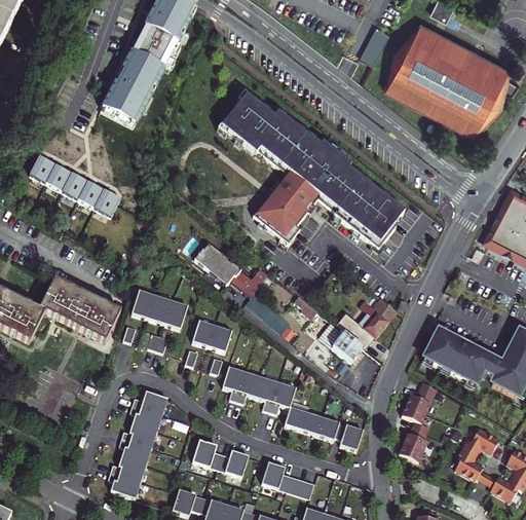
[(0,0),(0,42),(21,0),(0,0)]
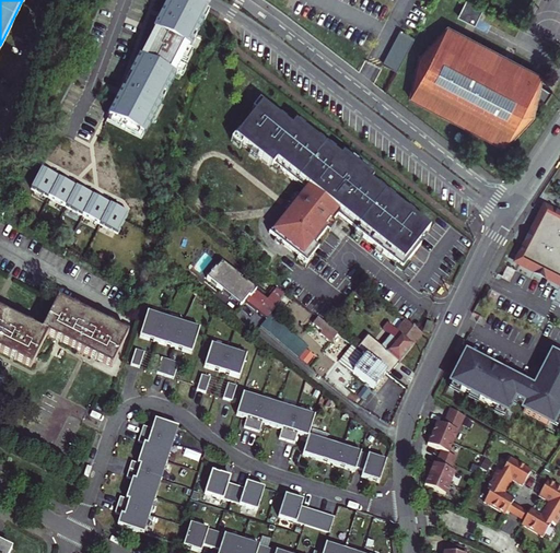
[(166,0),(108,110),(144,129),(210,7),(197,0),(166,0)]
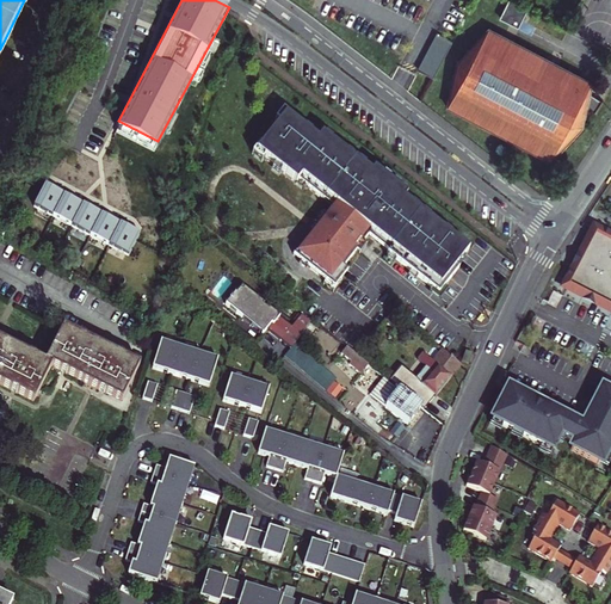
[(530,1),(528,0),(507,0),(503,11),(520,19),(530,1)]
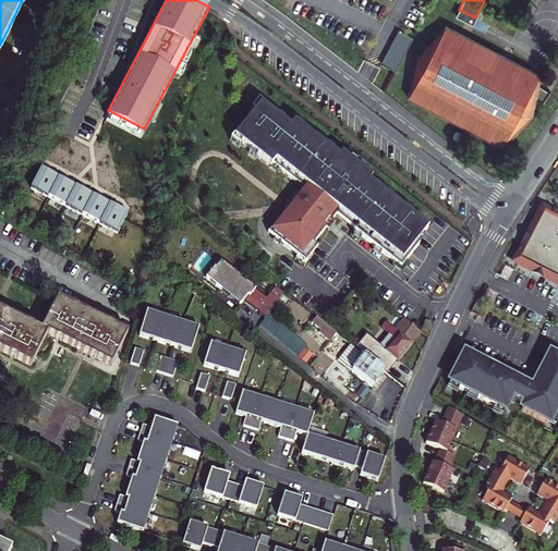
[(420,49),(411,89),(504,137),(532,107),(534,94),(545,95),(550,85),(538,78),(541,69),(480,36),(448,20),(420,49)]
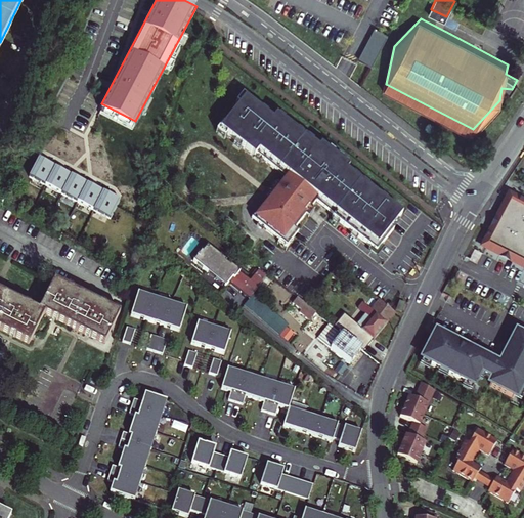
[(374,60),(389,30),(376,23),(360,53),(374,60)]
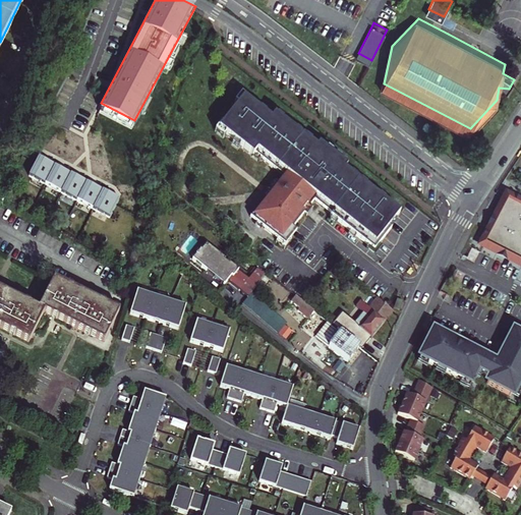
[(271,114),(242,92),(218,121),(251,150),(254,148),(281,171),(271,183),(273,185),(251,212),(283,239),(295,226),(291,222),(313,195),(331,210),(329,212),(373,246),(391,224),(389,222),(400,209),(344,164),(346,162),(319,140),(315,141),(299,132),(275,110),(271,114)]
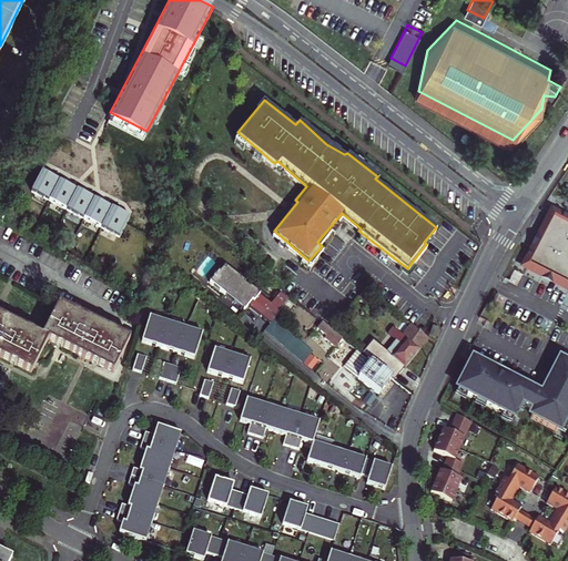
[(49,195),(59,175),(41,166),(31,185),(49,195)]
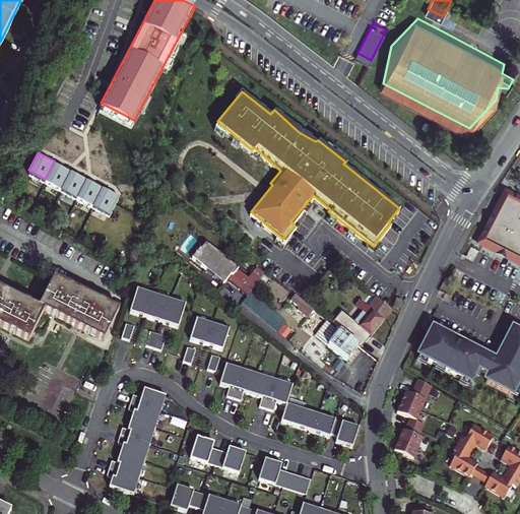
[(60,187),(69,169),(54,161),(45,179),(60,187)]
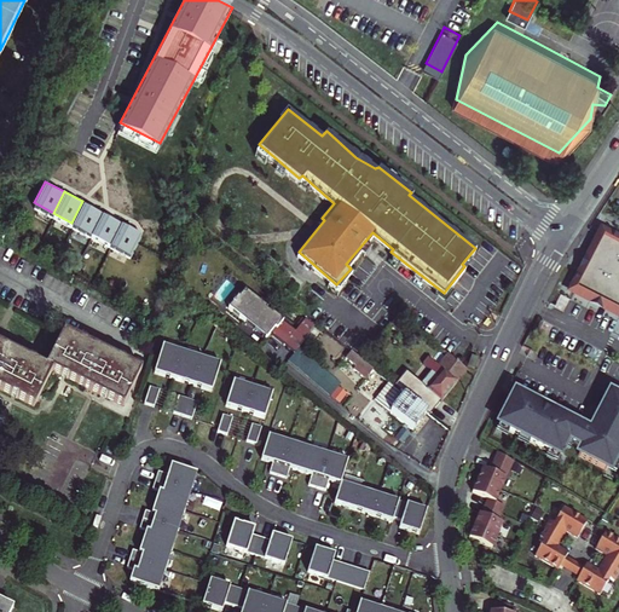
[(71,223),(91,232),(102,211),(82,201),(71,223)]
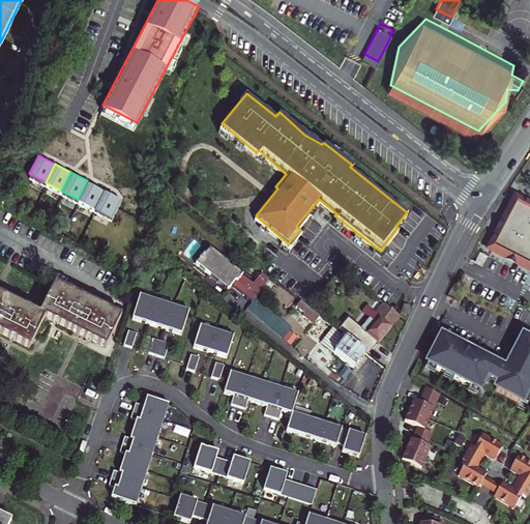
[(78,199),(94,207),(104,188),(87,180),(78,199)]
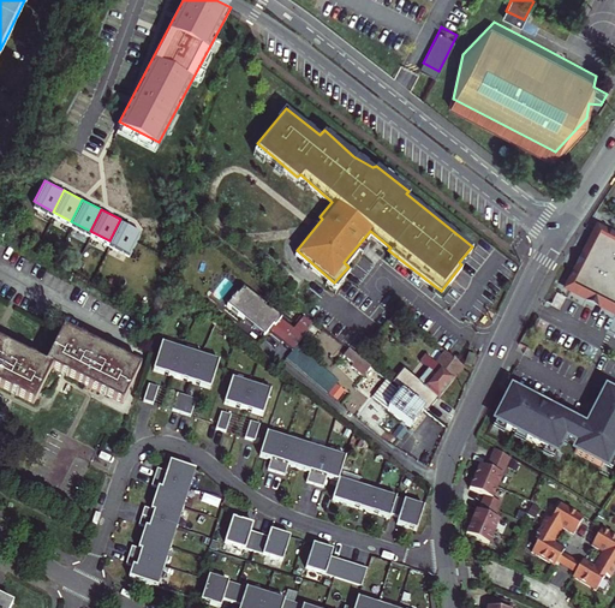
[(141,230),(120,219),(109,240),(130,251),(141,230)]
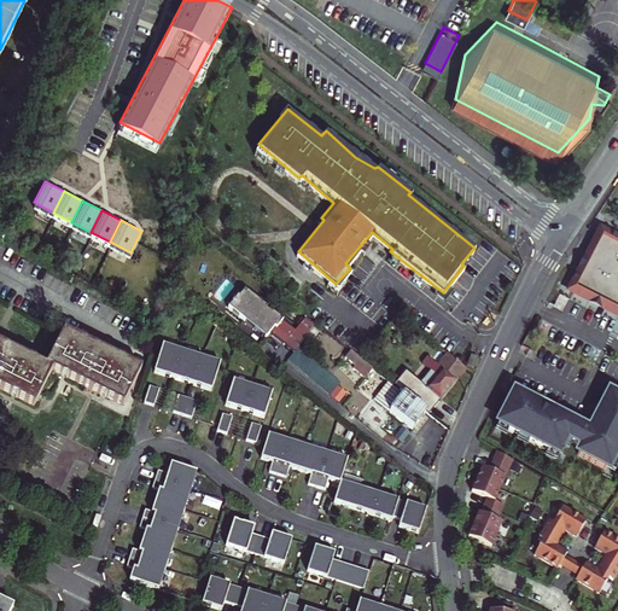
[(617,240),(600,232),(572,286),(617,309),(617,240)]
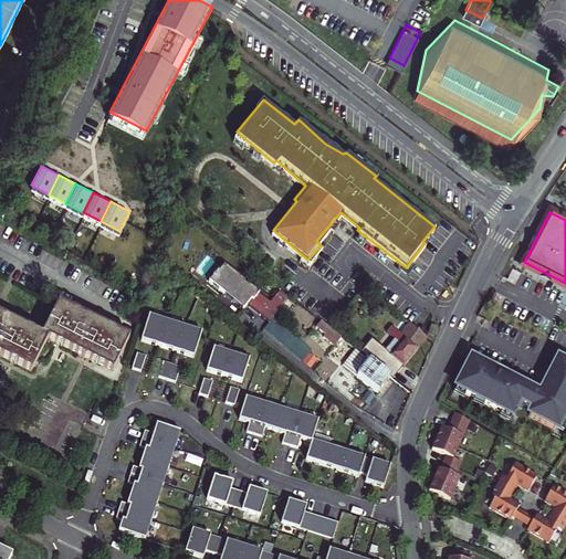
[(217,265),(208,276),(223,288),(224,287),(243,303),(247,298),(260,309),(270,297),(248,278),(247,281),(243,277),(244,276),(223,260),(219,266),(217,265)]
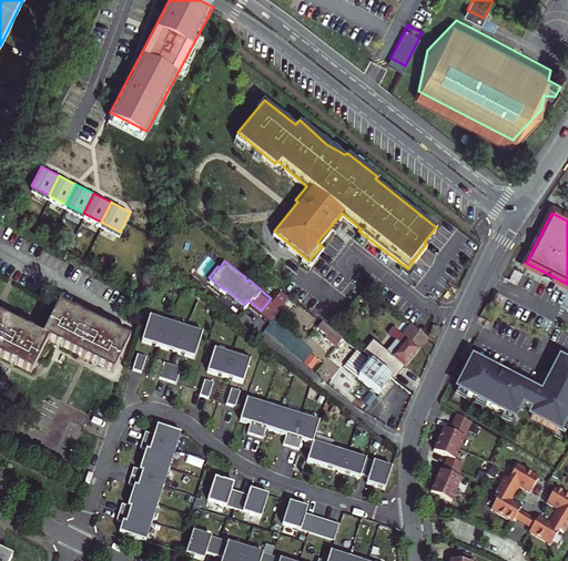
[(305,320),(313,313),(290,293),(283,301),(305,320)]
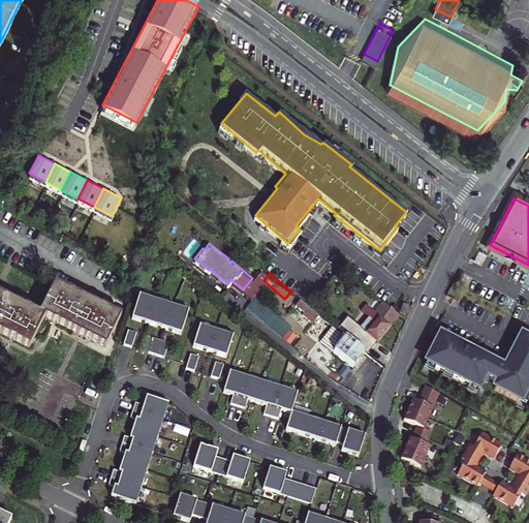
[(0,325),(13,332),(29,340),(44,310),(56,316),(83,329),(105,340),(121,310),(71,285),(55,277),(39,307),(0,287),(0,325)]
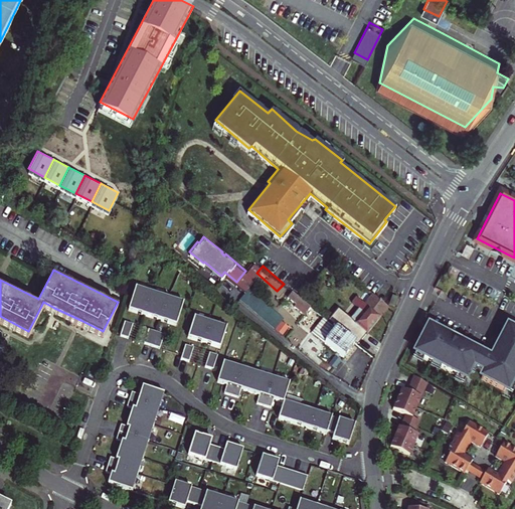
[(151,288),(135,282),(128,305),(144,310),(151,288)]
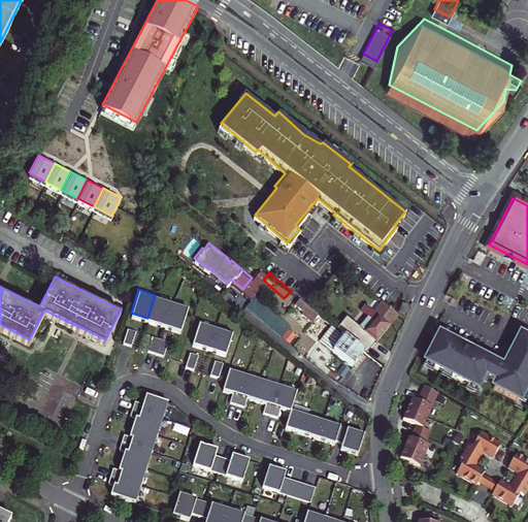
[(254,291),(245,302),(282,332),(291,321),(254,291)]
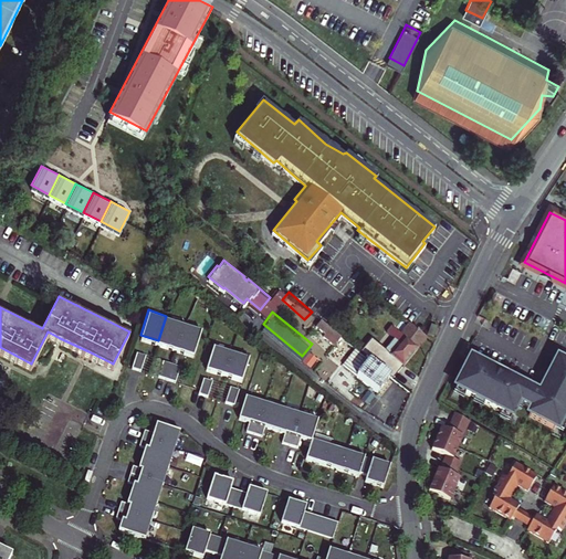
[(404,359),(418,341),(396,324),(380,312),(374,319),(389,333),(390,329),(396,334),(397,331),(401,335),(390,348),(404,359)]
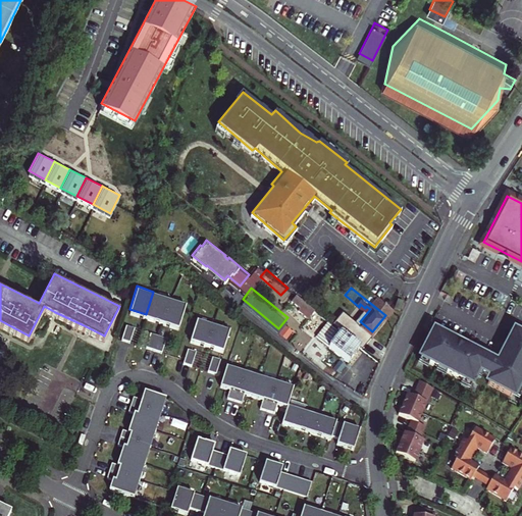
[(365,299),(385,315),(394,306),(372,289),(365,299)]
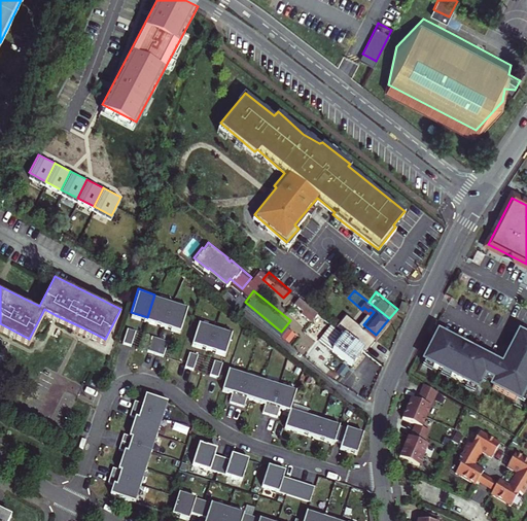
[(308,301),(300,293),(294,300),(303,306),(308,301)]
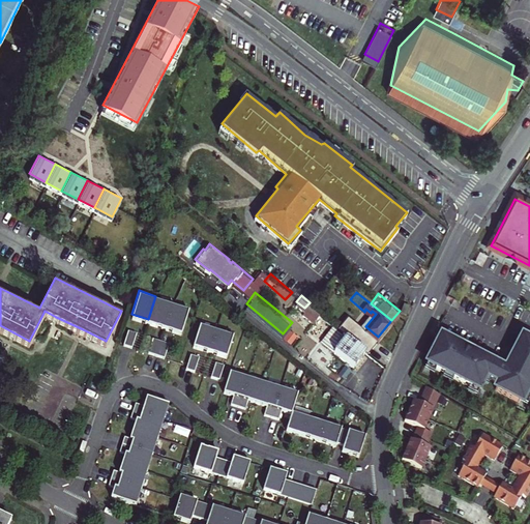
[(172,301),(155,296),(148,319),(165,324),(172,301)]
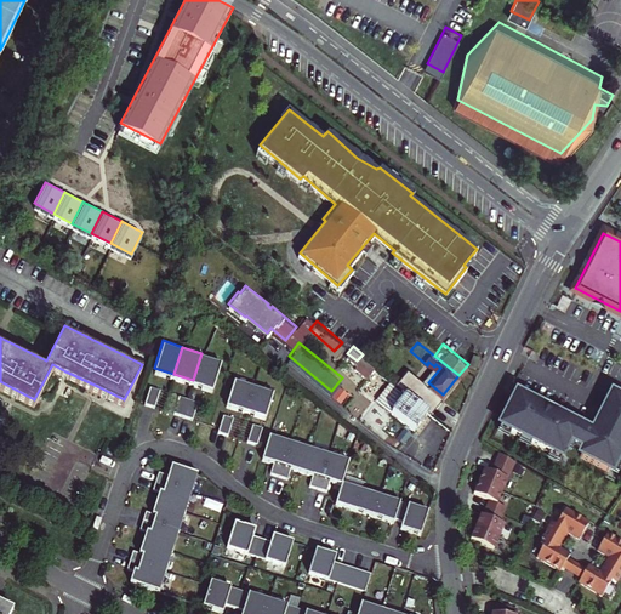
[(479,352),(473,350),(469,360),(476,363),(479,352)]
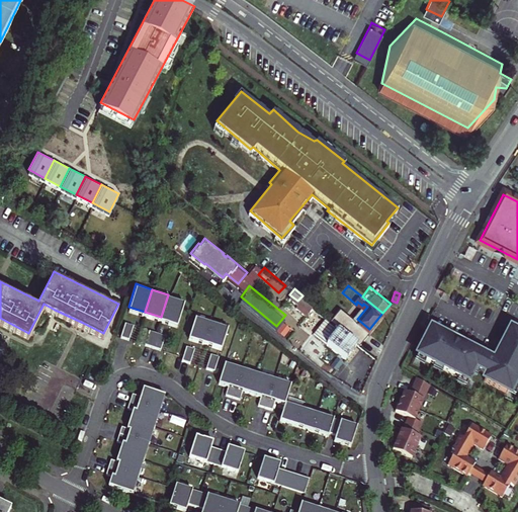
[(184,300),(168,294),(161,317),(177,322),(184,300)]
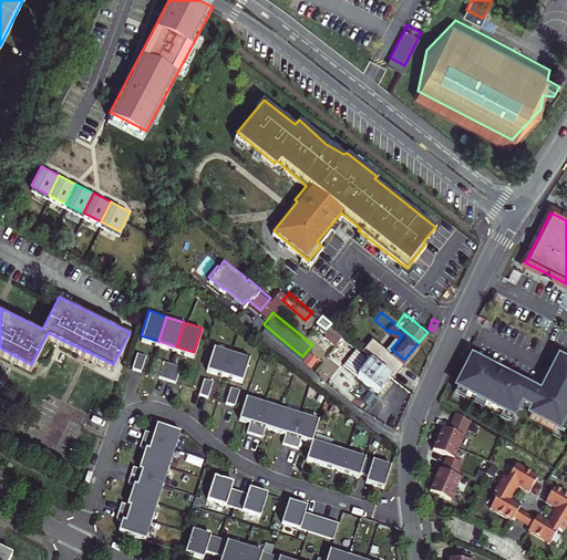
[(351,351),(344,359),(379,386),(391,371),(367,351),(362,348),(331,323),(326,329),(325,331),(334,340),(336,338),(351,351)]
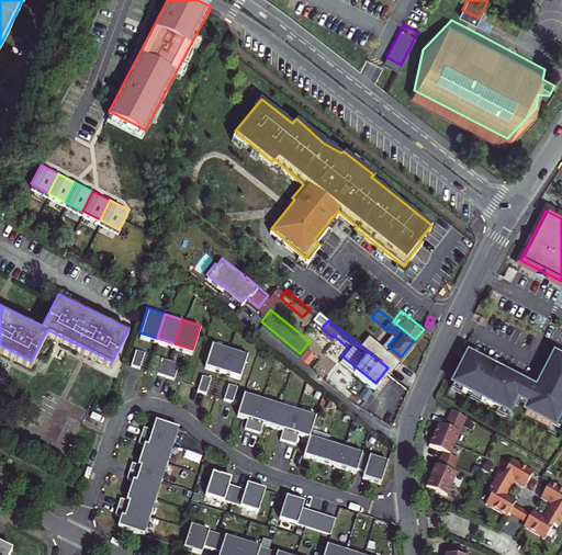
[(384,342),(388,346),(398,332),(394,329),(393,331),(384,340),(384,342)]
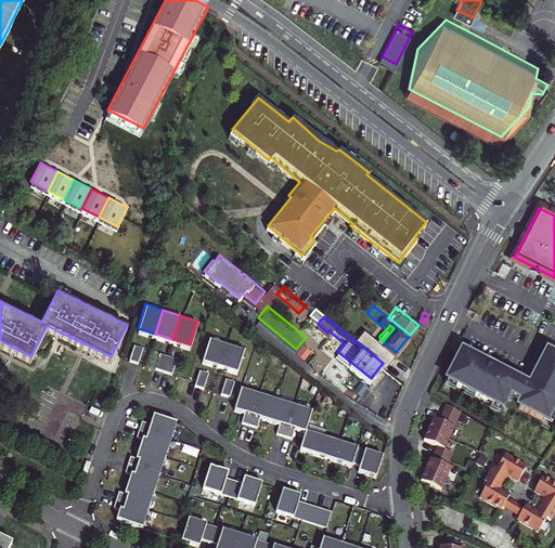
[(361,333),(355,340),(359,343),(365,337),(361,333)]
